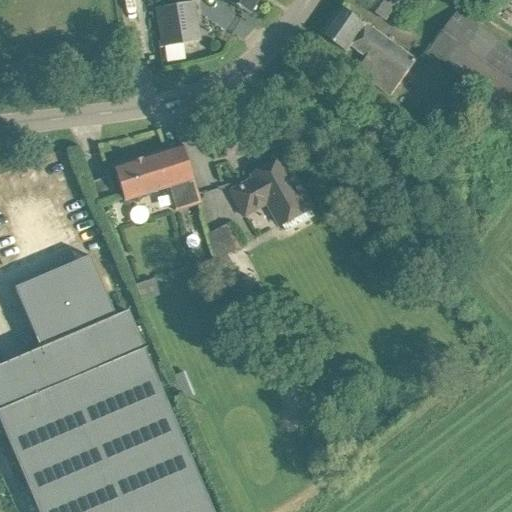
[(224,0),(231,4),(249,14),(256,0),(224,0)]
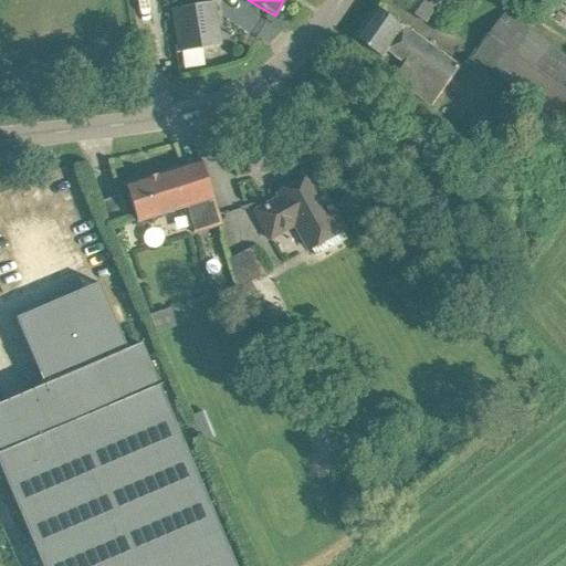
[(408,0),(405,6),(427,22),(442,0),(448,0),(461,10),(468,0),(408,0)]
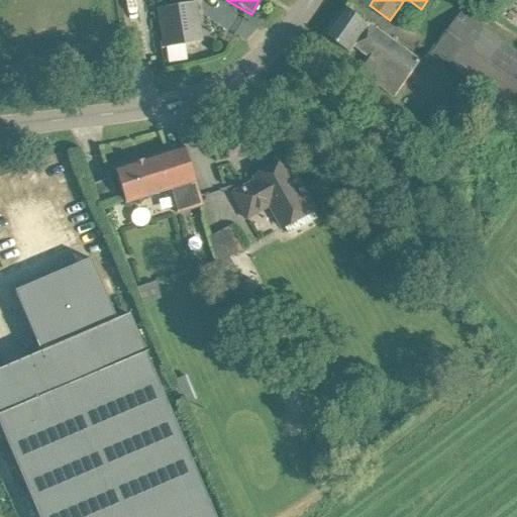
[(371,24),(371,23),(345,5),(325,33),(350,52),(354,45),(371,58),(360,72),(395,97),(421,61),(371,24)]
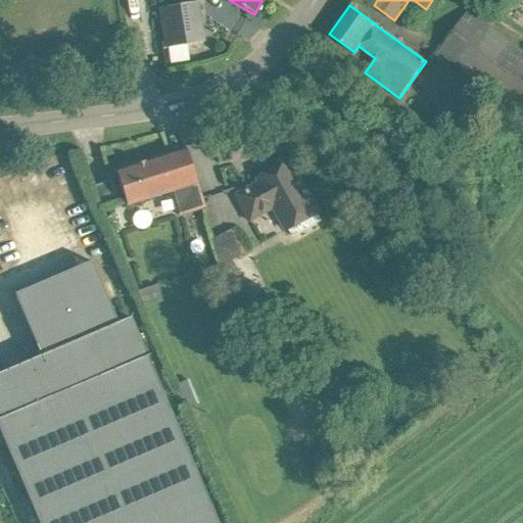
[(197,6),(160,12),(167,48),(203,41),(197,6)]
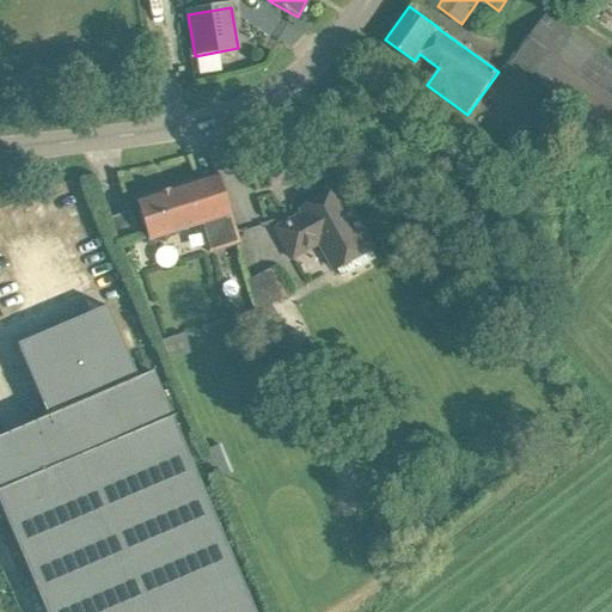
[(512,60),(609,132),(611,126),(611,62),(546,13),(512,60)]
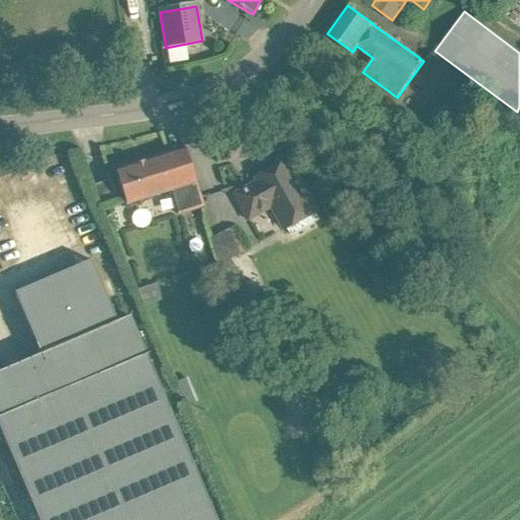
[(126,204),(169,190),(177,214),(203,206),(185,147),(115,169),(126,204)]
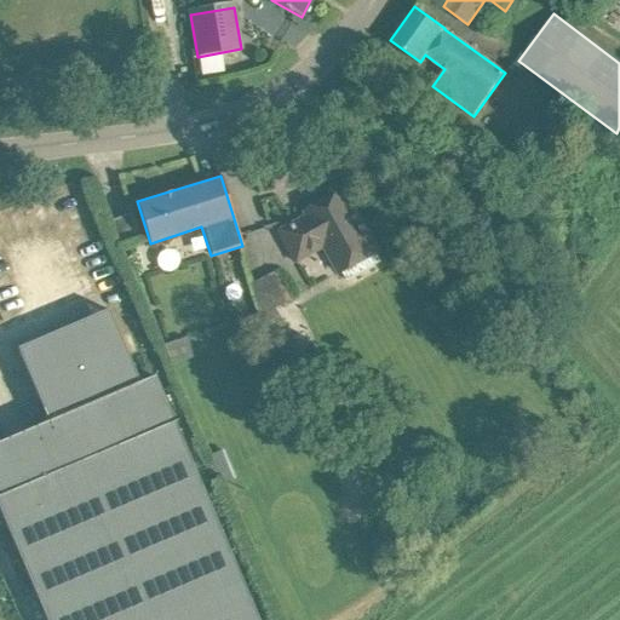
[(322,210),(279,233),(294,262),(325,245),(340,273),(378,252),(344,190),(319,204),(322,210)]
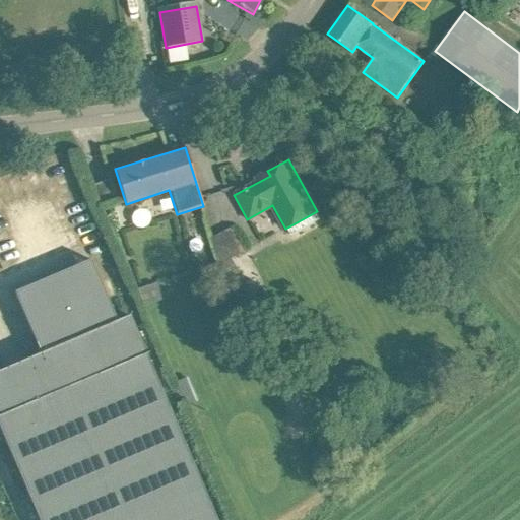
[(233,258),(245,251),(232,228),(211,238),(222,271),(238,302),(251,295),(233,258)]
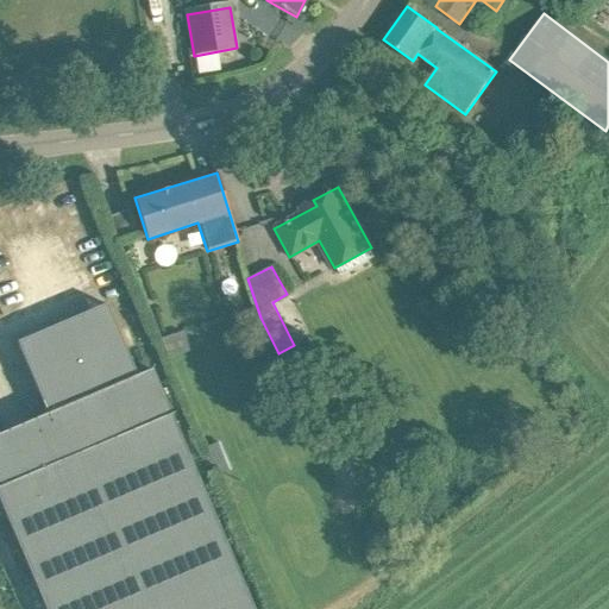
[(106,302),(19,339),(27,358),(36,380),(42,391),(50,412),(0,432),(0,503),(44,608),(253,608),(151,369),(137,375),(106,302)]
